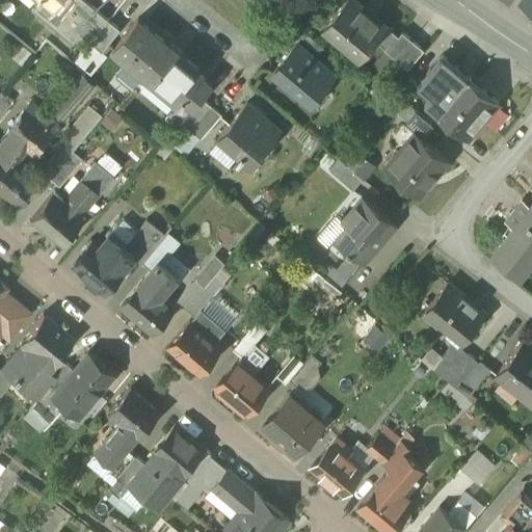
[(110,20),(85,0),(57,0),(51,7),(91,42),(110,20)]
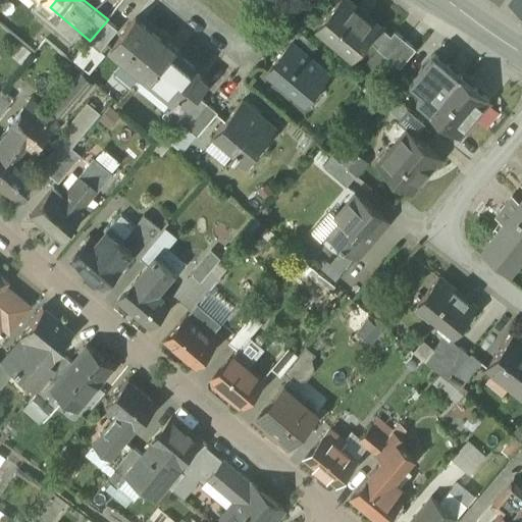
[(380,25),(350,0),(340,0),(318,25),(354,56),(368,40),(380,25)]
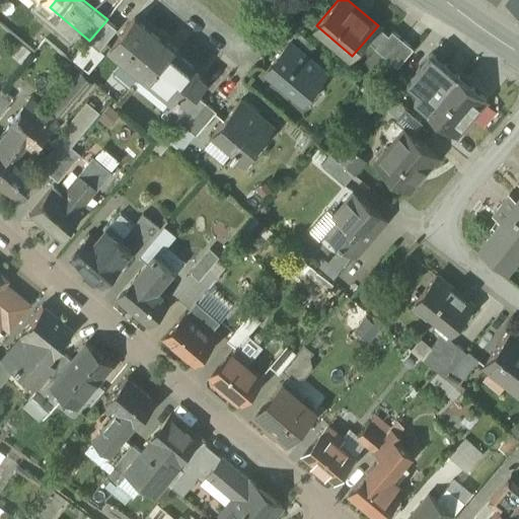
[(136,17),(110,47),(142,73),(166,44),(136,17)]
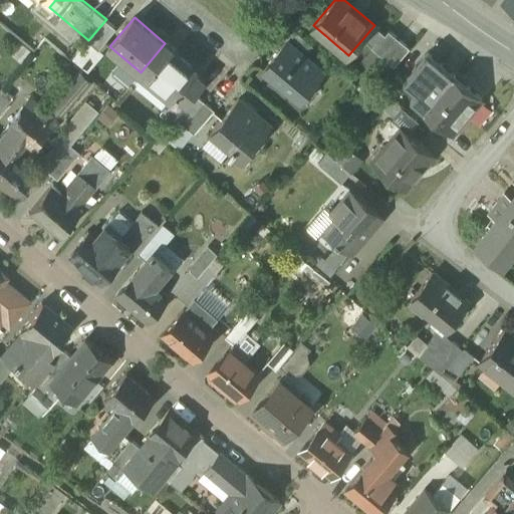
[(106,19),(88,40),(99,49),(116,28),(106,19)]
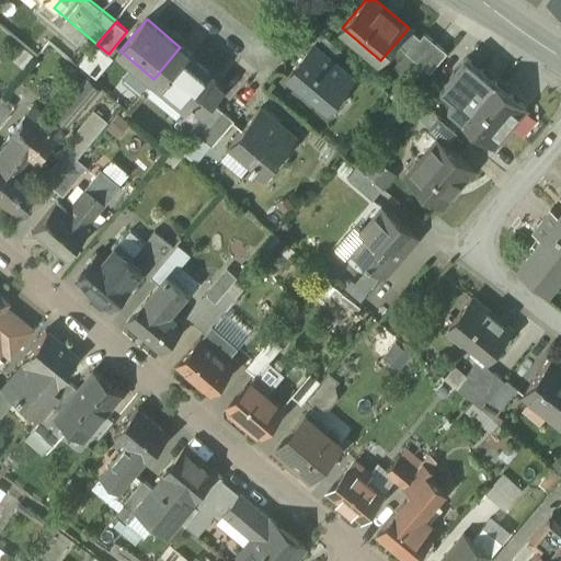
[(421,38),(409,27),(396,43),(408,53),(408,54),(419,63),(436,43),(425,34),(421,38)]
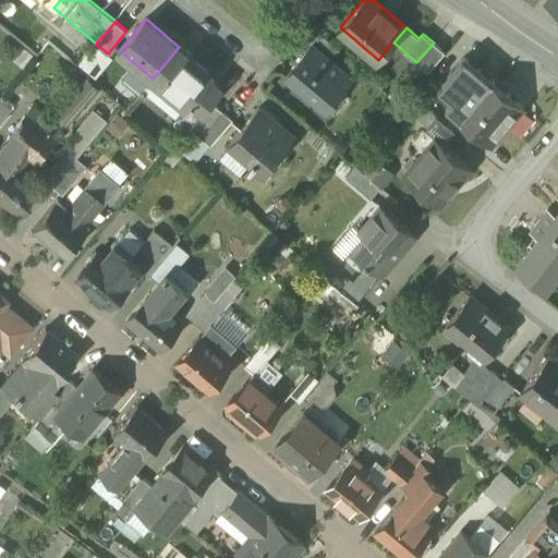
[(340,50),(320,34),(312,44),(331,60),(340,50)]
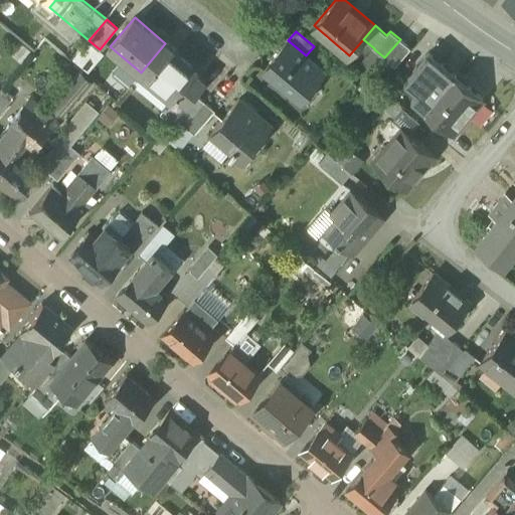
[(420,56),(400,39),(384,57),(405,75),(409,69),(418,59),(420,56)]
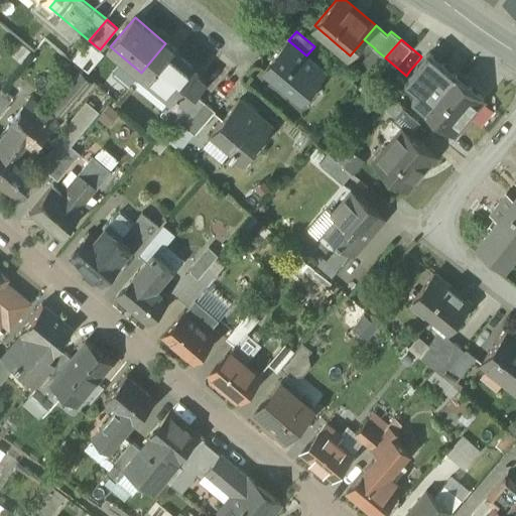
[(306,55),(288,40),(265,69),(302,100),(326,72),(306,55)]
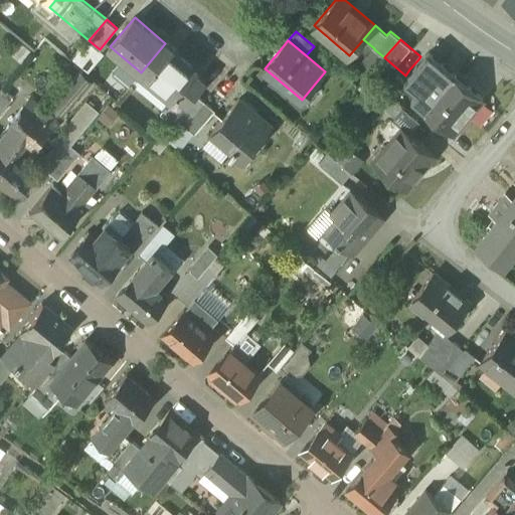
[(165,43),(141,72),(171,98),(173,99),(194,72),(197,69),(165,43)]
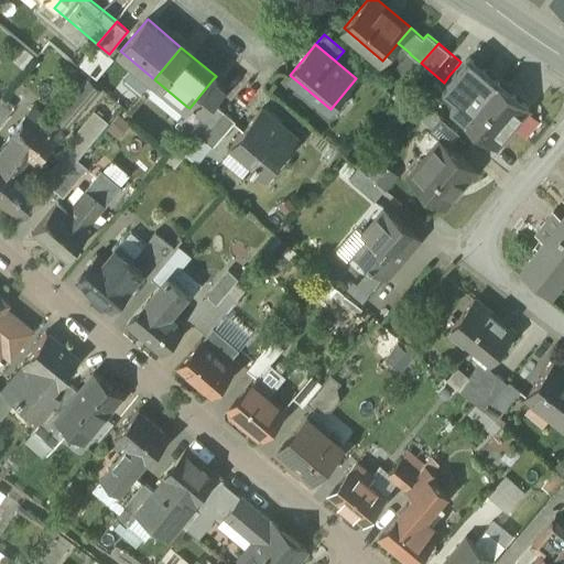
[(475,78),(458,65),(448,76),(465,90),(475,78)]
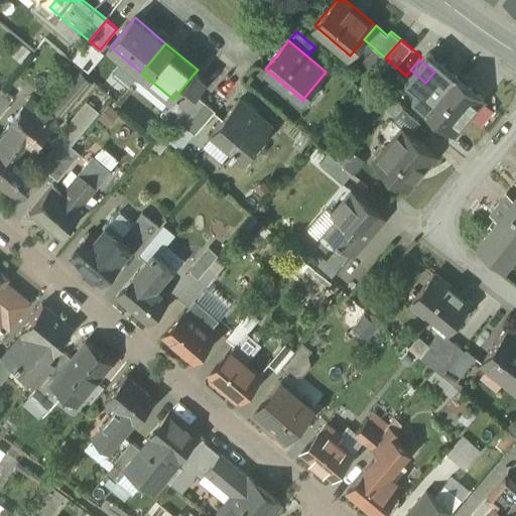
[(484,100),(455,76),(440,63),(434,72),(425,83),(429,87),(438,95),(426,110),(425,111),(455,135),(484,100)]
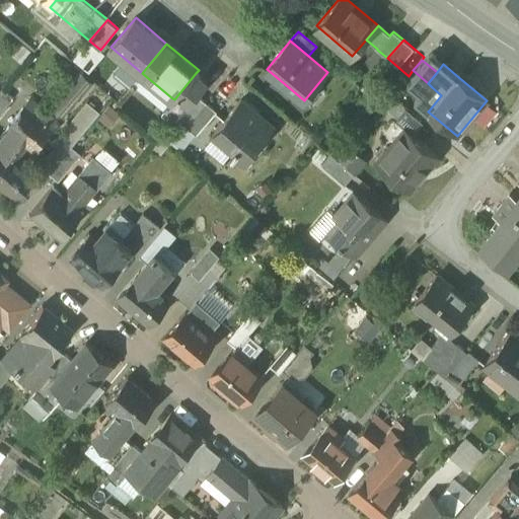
[(196,73),(174,99),(172,98),(164,108),(176,119),(197,94),(207,82),(196,73)]
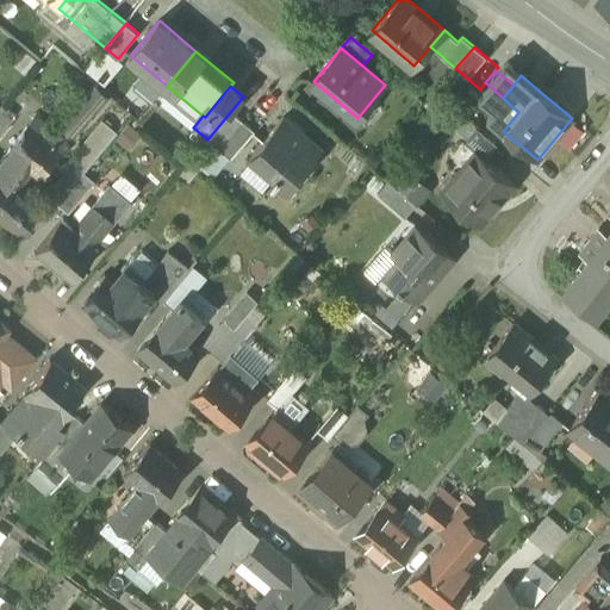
[(504,109),(493,122),(504,130),(518,112),(508,103),(503,107),(504,109)]
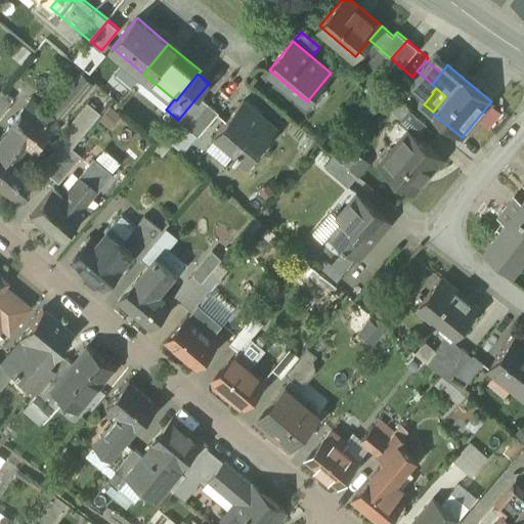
[(3,91),(0,94),(0,114),(13,98),(3,91)]
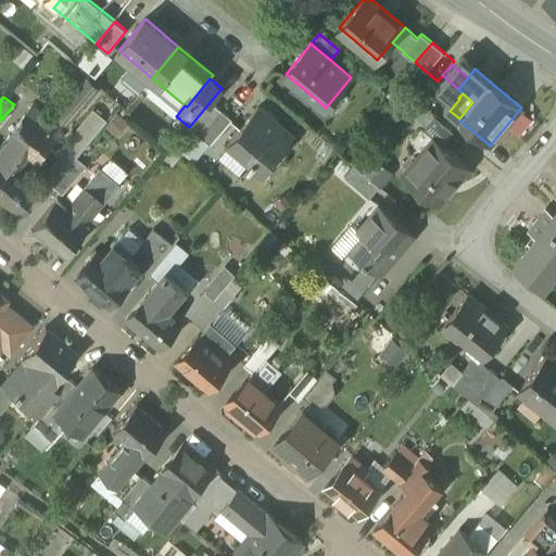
[(436,117),(412,98),(403,108),(427,127),(436,117)]
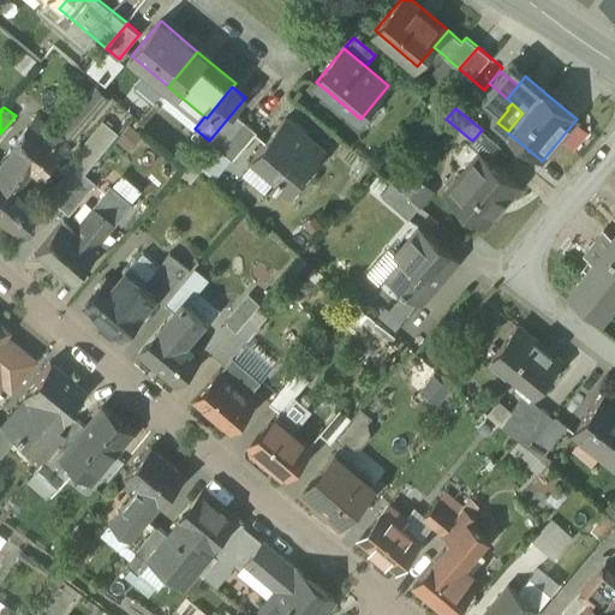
[(233,112),(209,141),(221,150),(245,121),(233,112)]
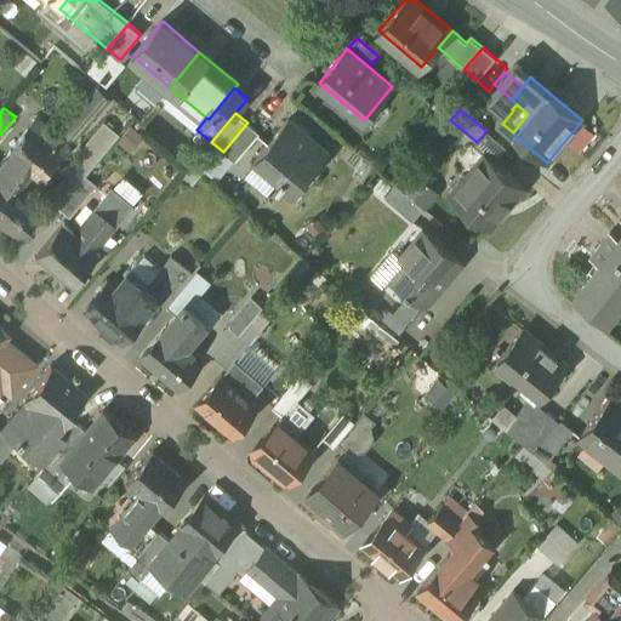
[(289,119),(256,159),(280,178),(278,182),(280,184),(285,178),(297,189),(328,152),(289,119)]
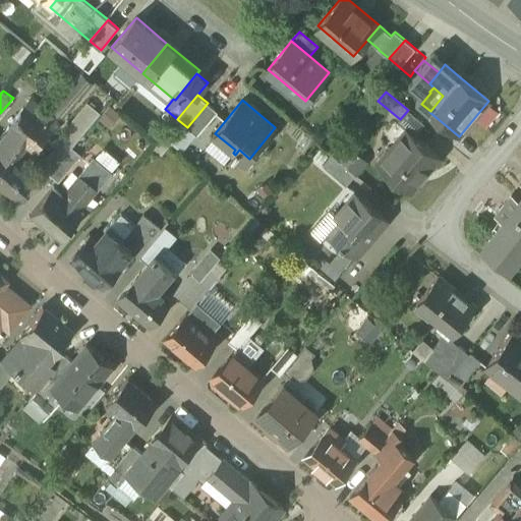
[(218,112),(208,103),(187,127),(197,136),(218,112)]
